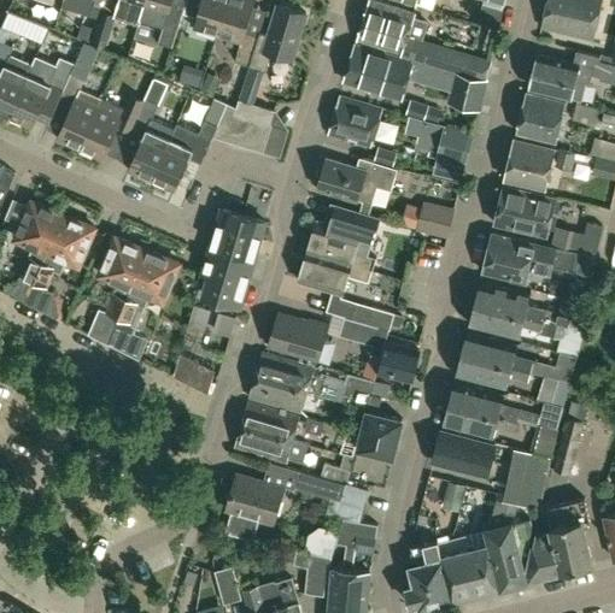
[(62,0),(59,7),(87,17),(88,16),(97,19),(99,11),(103,0),(62,0)]
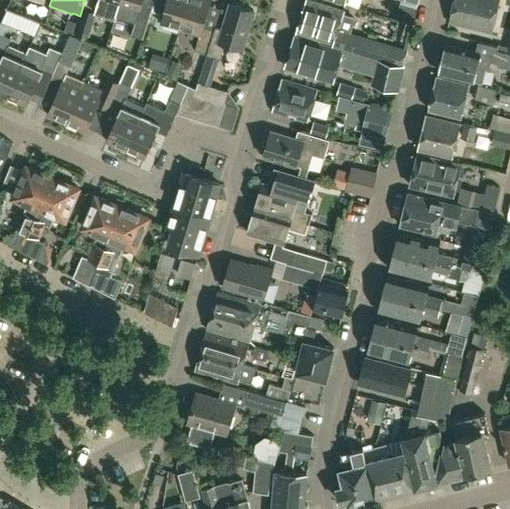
[(85,0),(82,9),(95,14),(113,20),(119,0),(85,0)]
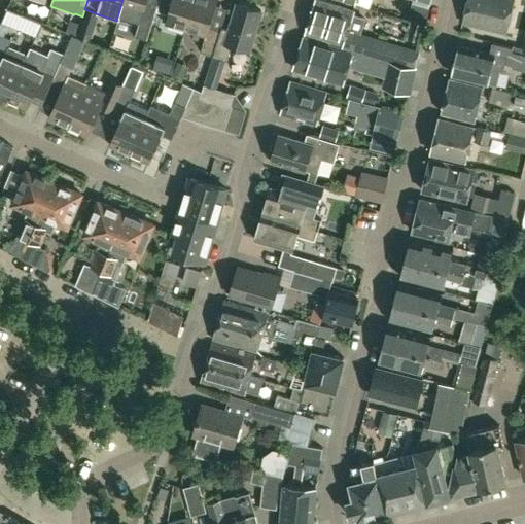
[(116,21),(116,23),(117,23),(136,29),(133,39),(145,43),(154,14),(158,0),(123,0),(116,21)]
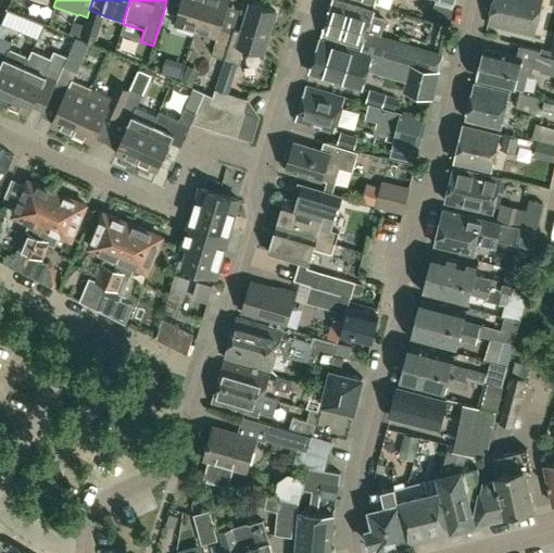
[(172,26),(193,33),(202,0),(167,0),(164,14),(174,17),(172,26)]
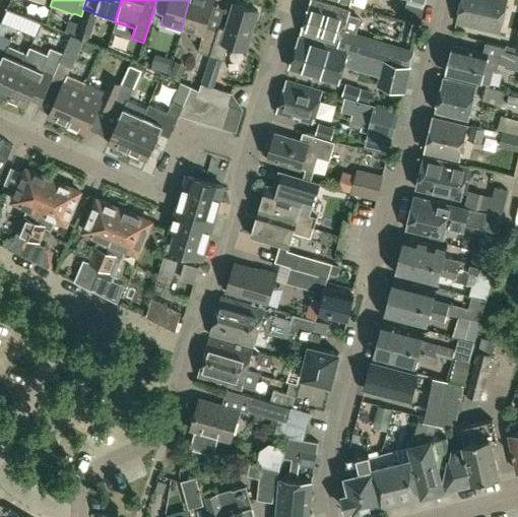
[(212,1),(210,0),(189,0),(181,30),(201,38),(196,52),(208,56),(215,33),(204,28),(212,1)]
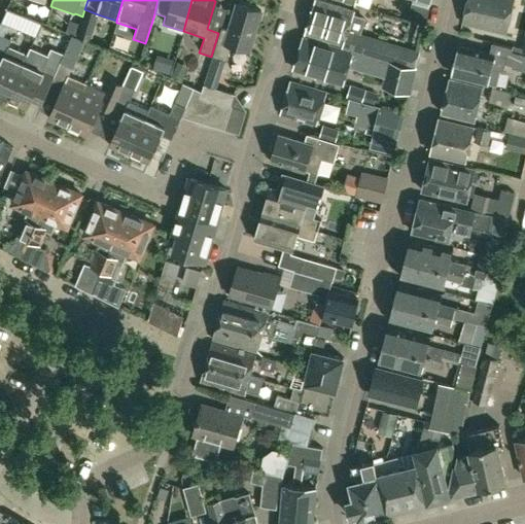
[(337,0),(353,4),(368,9),(370,0),(337,0)]
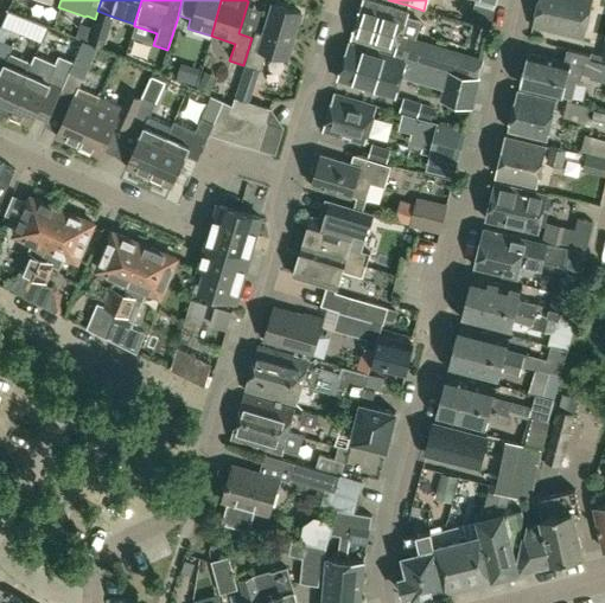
[(581,43),(591,0),(537,0),(530,30),(581,43)]
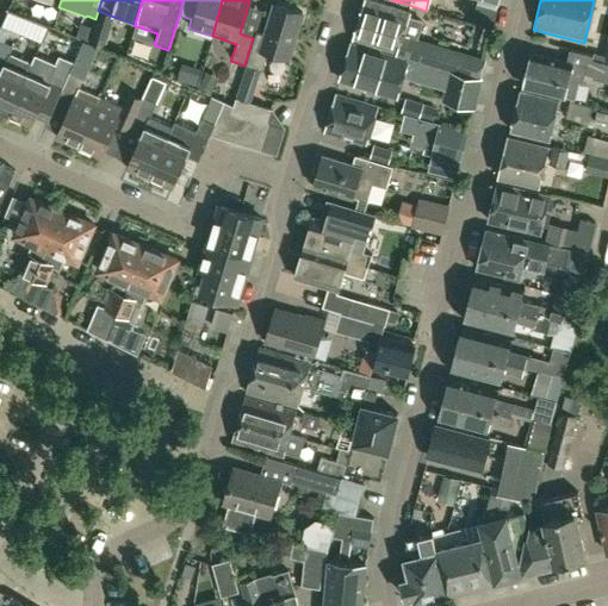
[(355,25),(351,43),(396,57),(408,61),(451,75),(457,56),(416,44),(421,26),(420,24),(408,20),(409,17),(363,2),(355,25)]
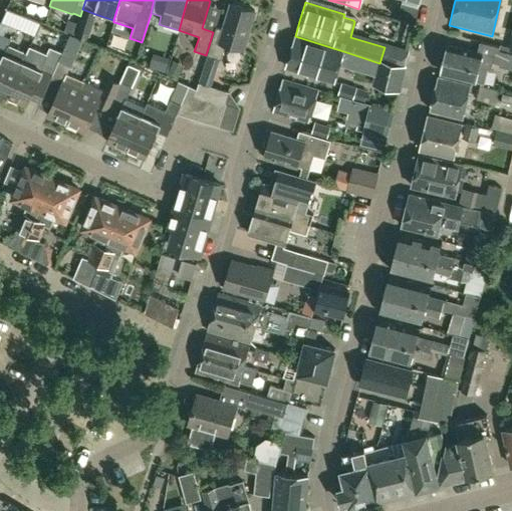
[(213,32),(206,55),(205,57),(220,62),(225,45),(241,51),(253,13),(230,6),(222,30),(214,28),(213,32)]
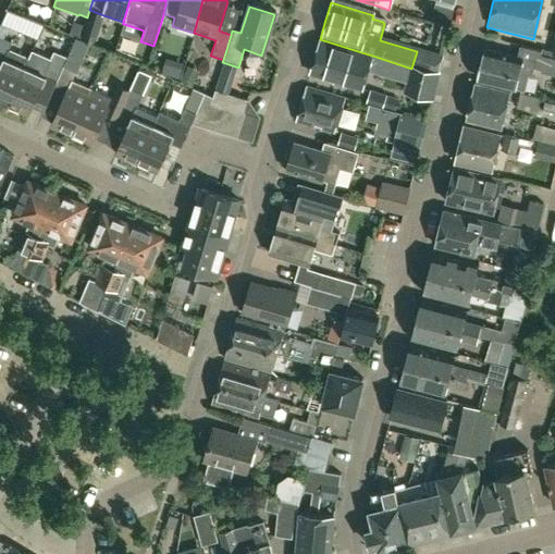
[(0,26),(12,32),(19,15),(7,10),(0,26)]
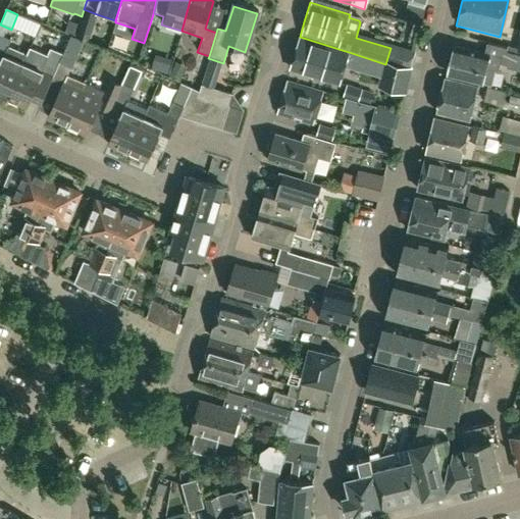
[(79,27),(74,38),(88,42),(92,31),(79,27)]
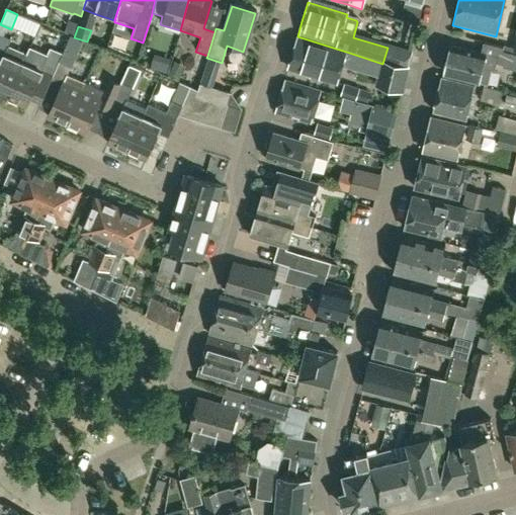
[(0,96),(5,99),(24,56),(6,48),(9,40),(0,36),(0,96)]
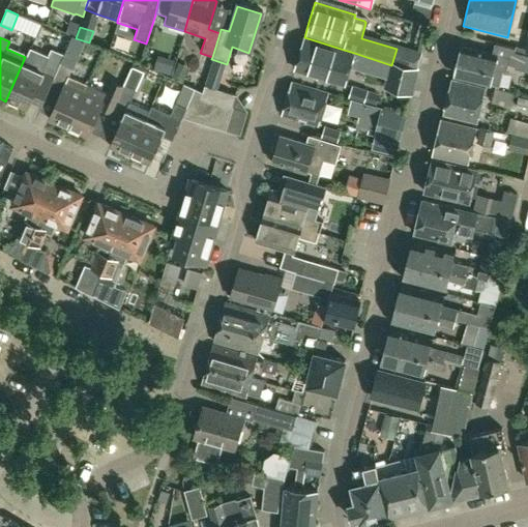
[(62,56),(59,63),(70,68),(71,69),(83,42),(71,37),(62,56)]
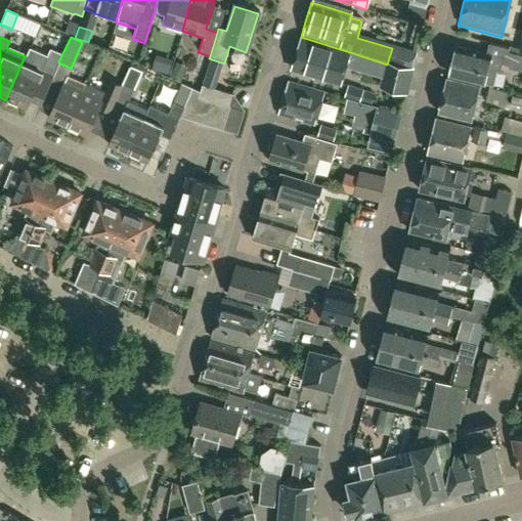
[(300,39),(291,71),(340,86),(346,67),(383,78),(380,89),(405,95),(411,71),(387,64),(350,52),(349,54),(300,39)]
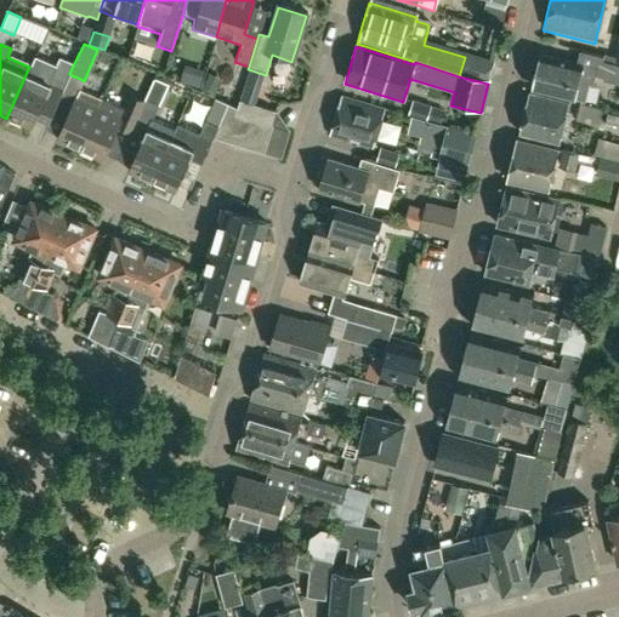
[(532,78),(531,85),(532,87),(531,92),(569,101),(584,104),(588,85),(591,86),(594,76),(602,79),(601,81),(618,85),(618,68),(600,63),(601,60),(577,53),(574,66),(540,57),(535,75),(532,78)]
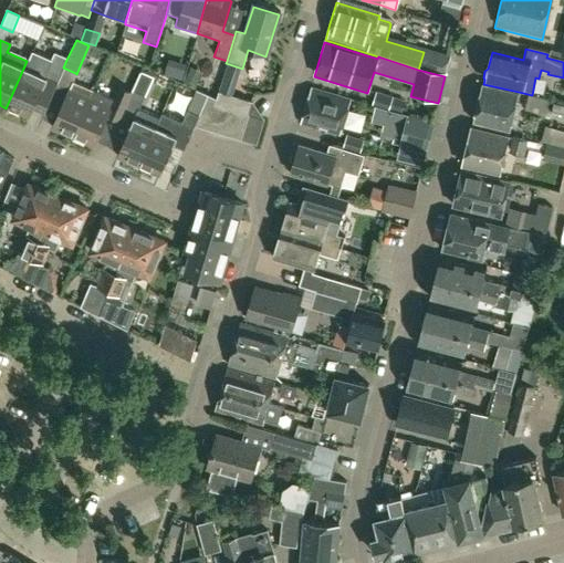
[(31,53),(27,61),(6,108),(27,118),(41,87),(52,92),(63,68),(66,60),(53,53),(50,61),(31,53)]
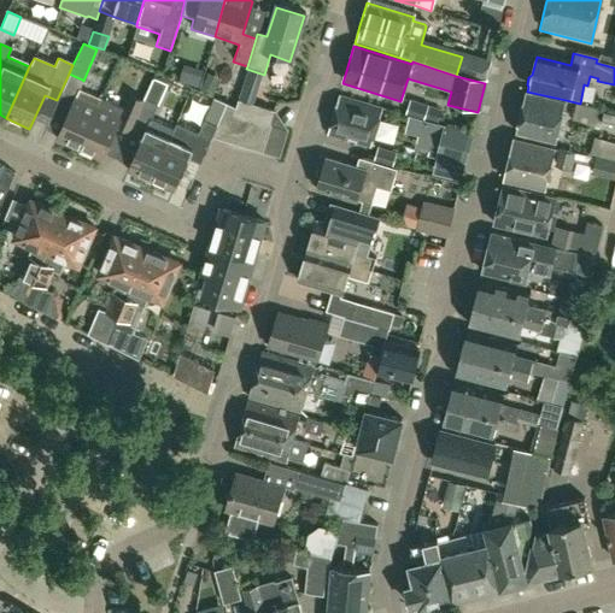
[(54,140),(78,149),(100,99),(78,89),(82,80),(69,74),(57,100),(54,106),(66,112),(54,140)]
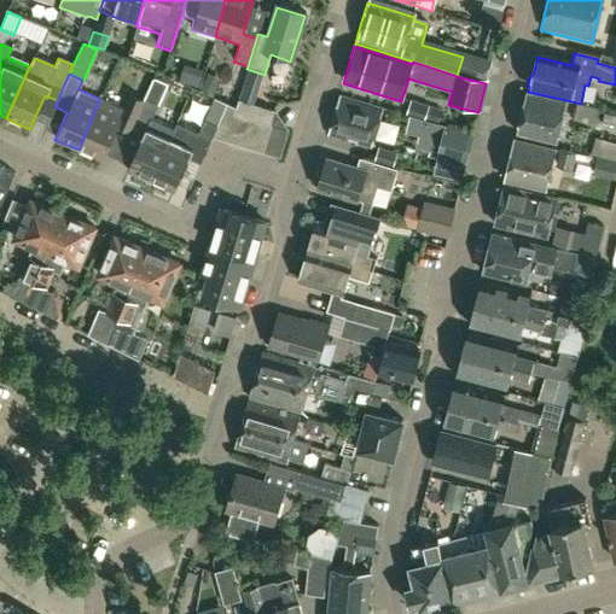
[(220,81),(207,75),(198,92),(211,99),(220,81)]
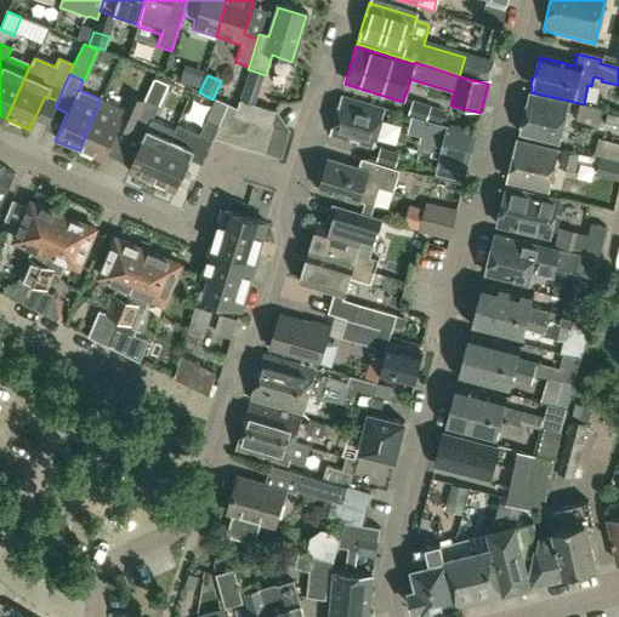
[(181,127),(193,93),(169,85),(157,119),(181,127)]
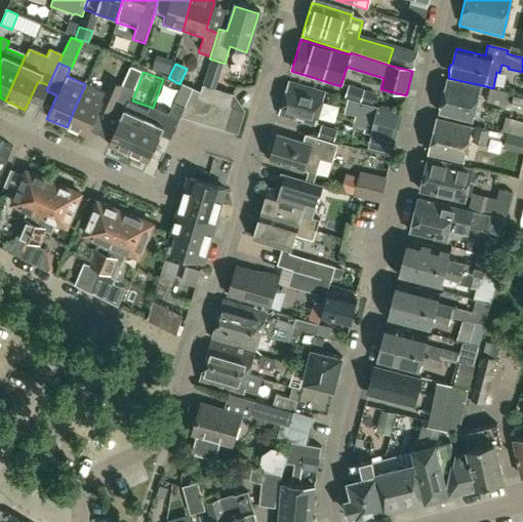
[(471,122),(479,89),(445,81),(437,115),(471,122)]
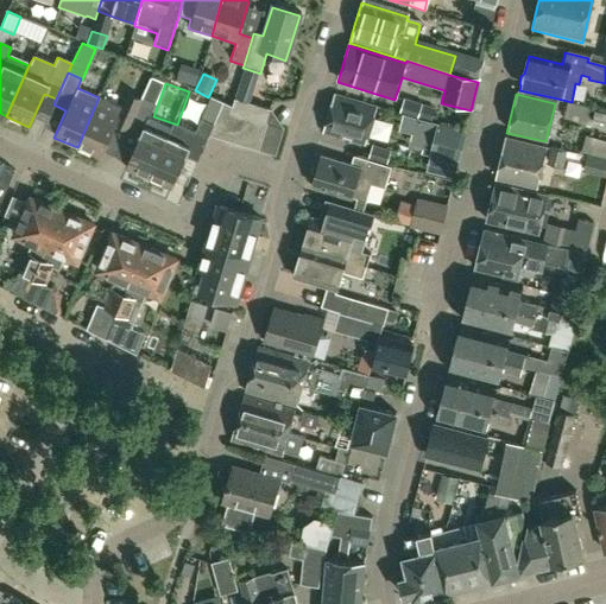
[(364,146),(376,109),(333,96),(322,133),(364,146)]
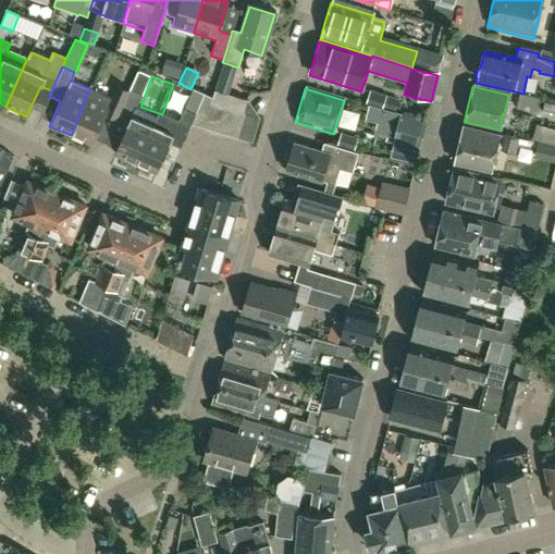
[(105,115),(116,120),(127,96),(114,90),(111,98),(90,89),(71,135),(91,145),(105,115)]
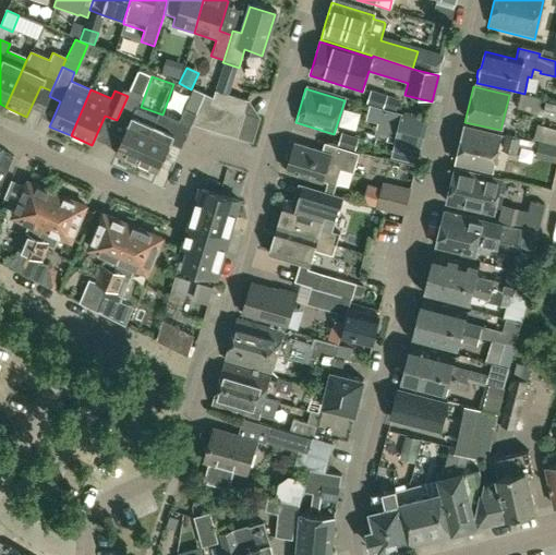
[(115,155),(135,165),(156,118),(136,109),(142,95),(130,89),(128,96),(117,120),(128,125),(115,155)]
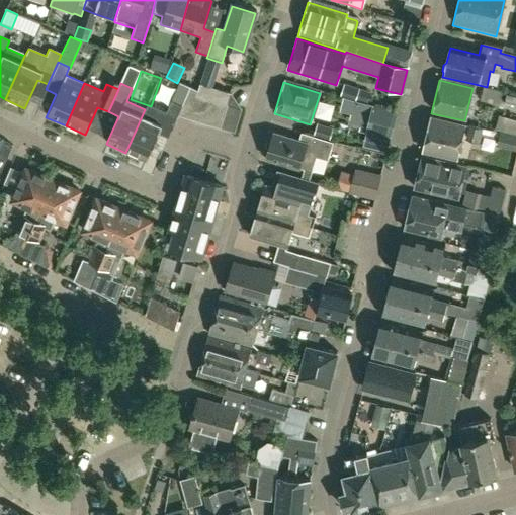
[(125,153),(145,161),(159,130),(169,134),(177,117),(186,95),(189,89),(179,84),(162,121),(161,116),(145,109),(125,153)]
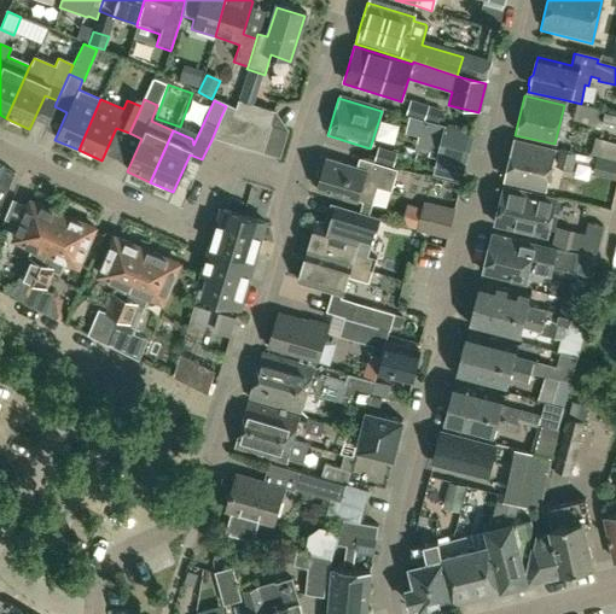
[(269,128),(274,113),(237,103),(234,110),(226,106),(222,113),(231,116),(243,120),(255,123),(269,128)]
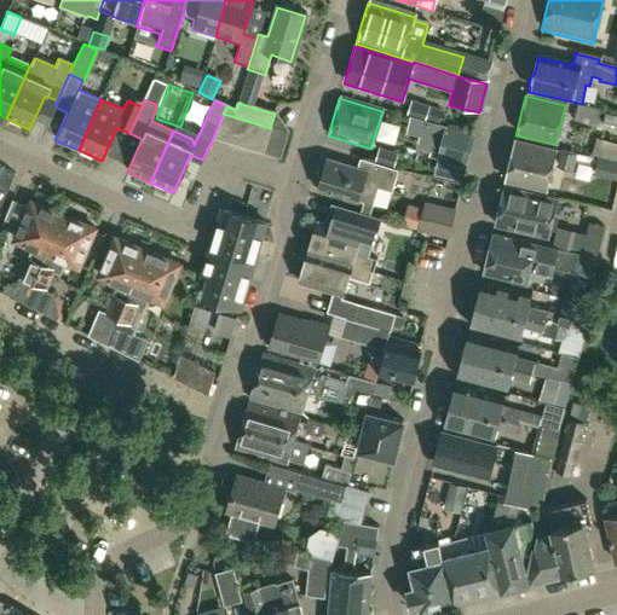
[(410,104),(408,116),(425,121),(427,109),(410,104)]
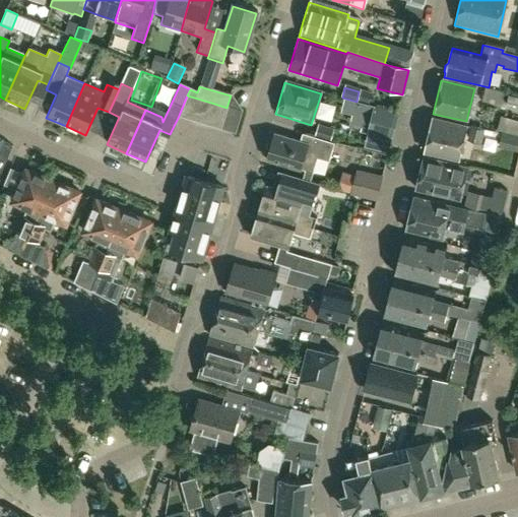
[(178,118),(188,121),(194,98),(187,95),(178,118)]
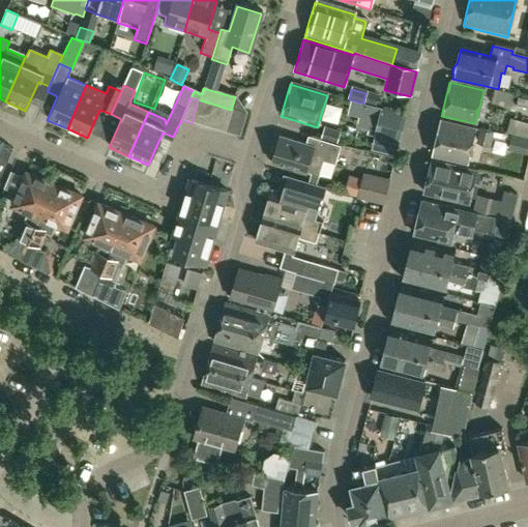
[(192,123),(202,126),(208,103),(198,99),(192,123)]
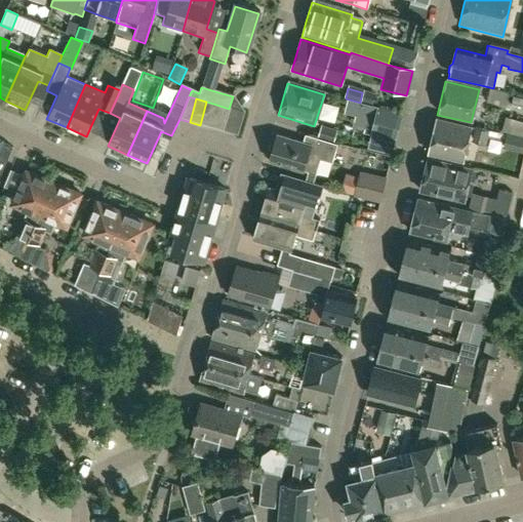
[(200,125),(210,128),(216,105),(206,102),(200,125)]
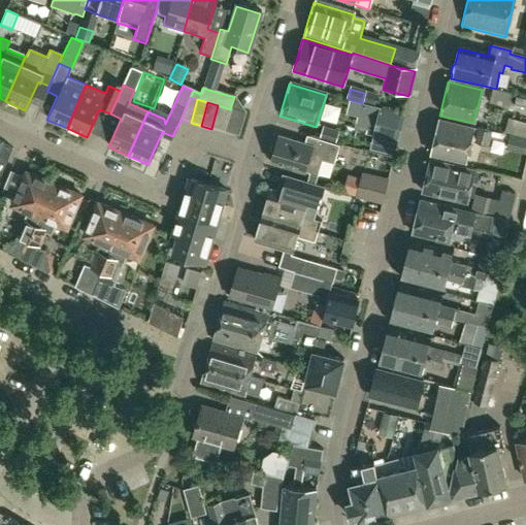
[(224,132),(230,109),(218,105),(211,129),(224,132)]
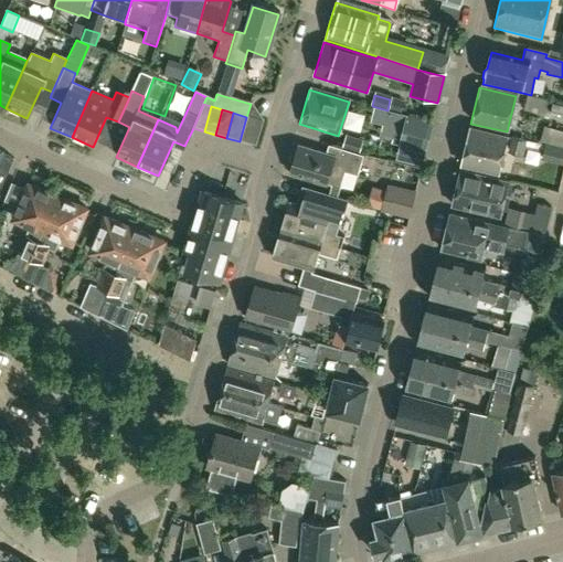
[(384,113),(379,137),(390,140),(390,142),(399,145),(405,118),(405,117),(386,113),(384,113)]
